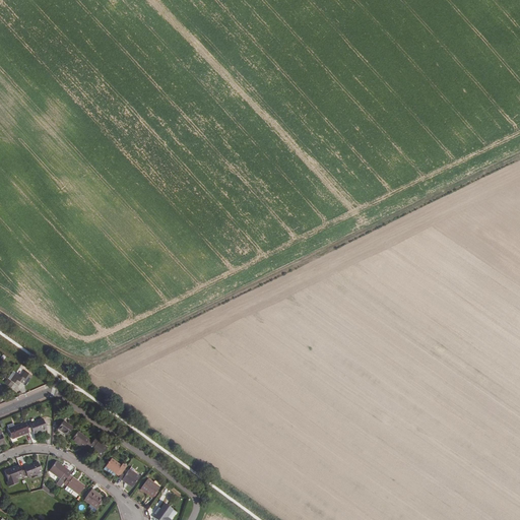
[(16,384),(19,381),(20,382),(24,385),(27,380),(28,381),(31,375),(25,371),(21,377),(15,373),(13,372),(8,378),(10,380),(16,384)]
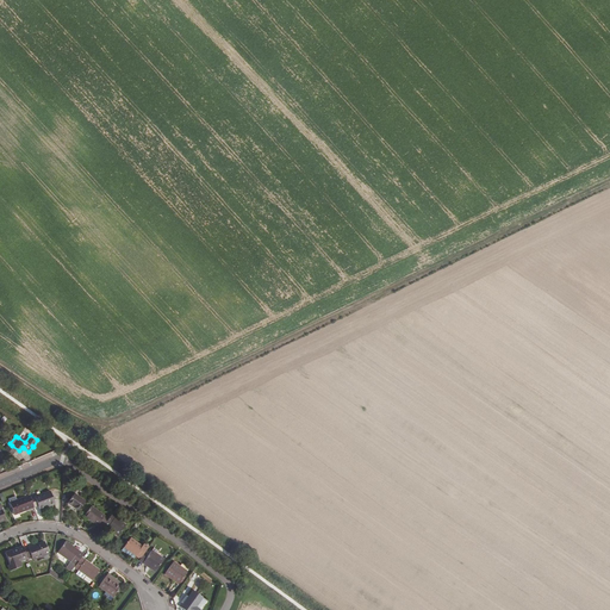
[(12,447),(8,452),(14,456),(18,452),(12,447)]
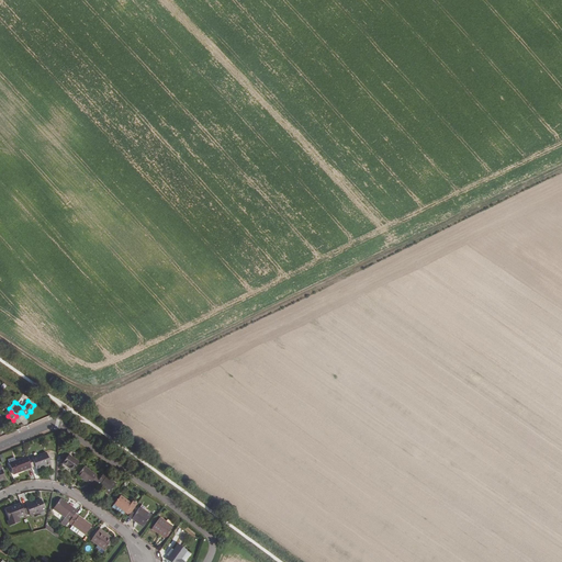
[(46,452),(27,460),(31,468),(35,467),(36,470),(51,464),(46,452)]
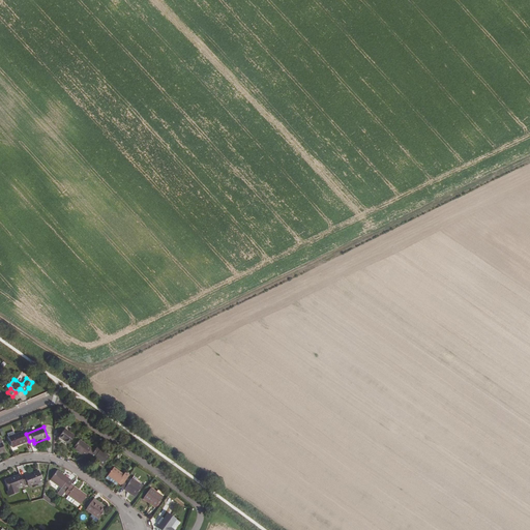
[(75,436),(65,429),(59,437),(68,444),(75,436)]
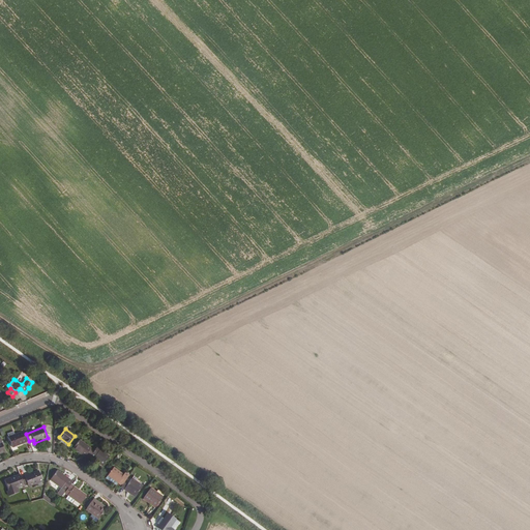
[(15,435),(8,437),(12,447),(29,441),(26,434),(25,431),(15,435)]
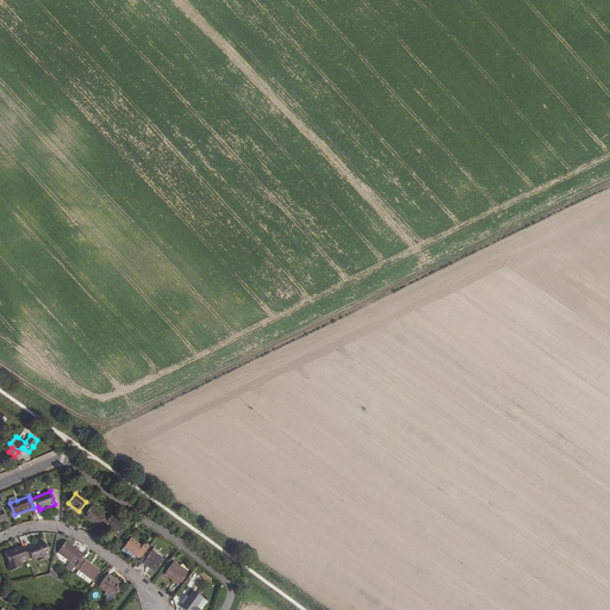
[(98,526),(100,523),(105,516),(91,506),(85,516),(98,526)]
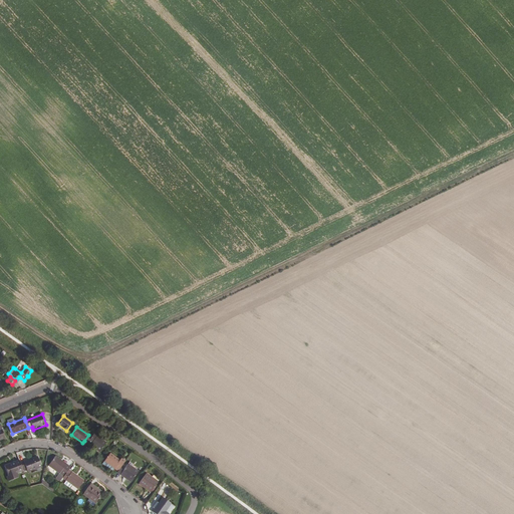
[(93,434),(91,438),(87,443),(99,452),(106,443),(93,434)]
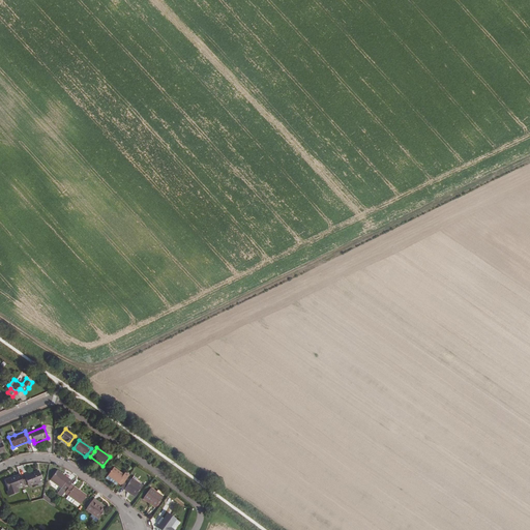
[(124,475),(113,468),(108,475),(121,486),(125,480),(129,476),(129,475),(126,473),(125,473),(124,475)]
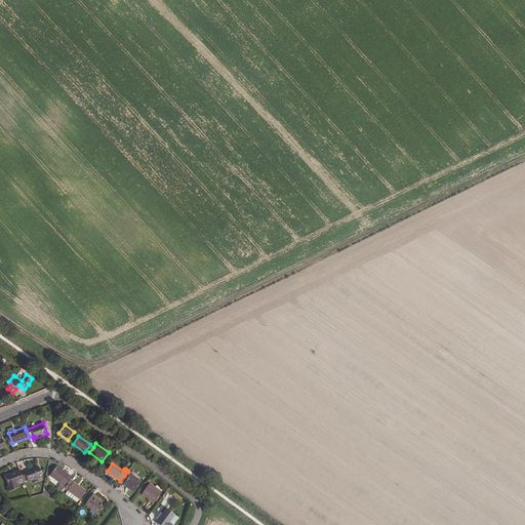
[(49,476),(65,487),(70,480),(72,477),(56,466),(49,476)]
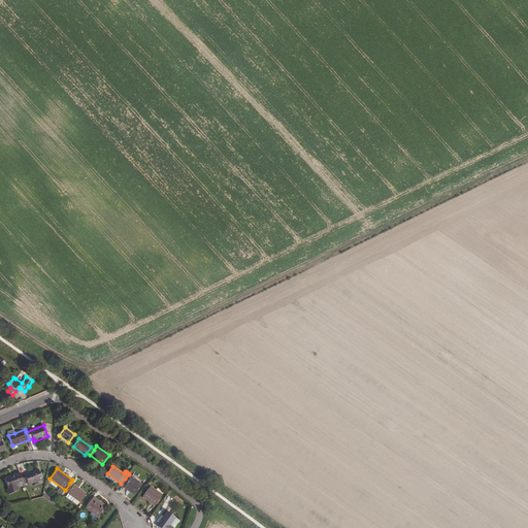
[(38,469),(21,476),(24,484),(27,482),(29,485),(42,480),(38,469)]
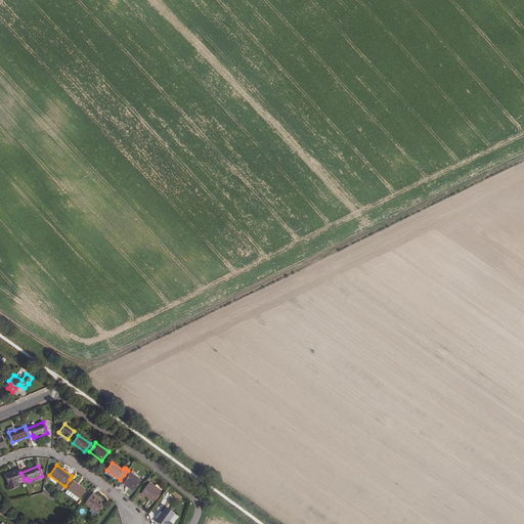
[(20,473),(19,469),(4,475),(8,485),(6,486),(8,490),(19,487),(17,482),(24,480),(20,473)]
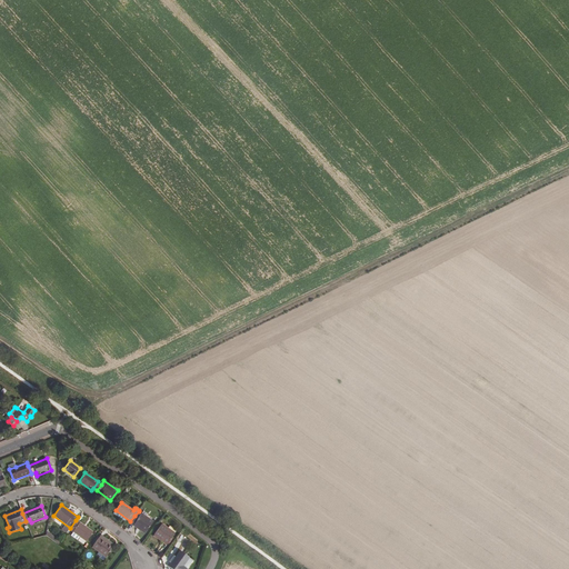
[(138,518),(135,516),(130,521),(133,525),(145,532),(152,522),(141,513),(138,518)]
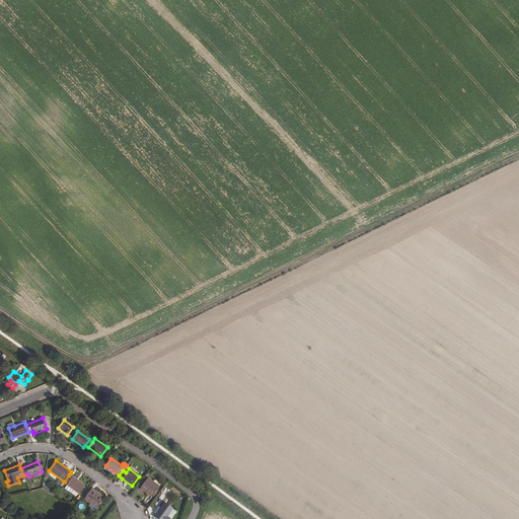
[(69,474),(64,482),(63,483),(79,494),(85,486),(69,474)]
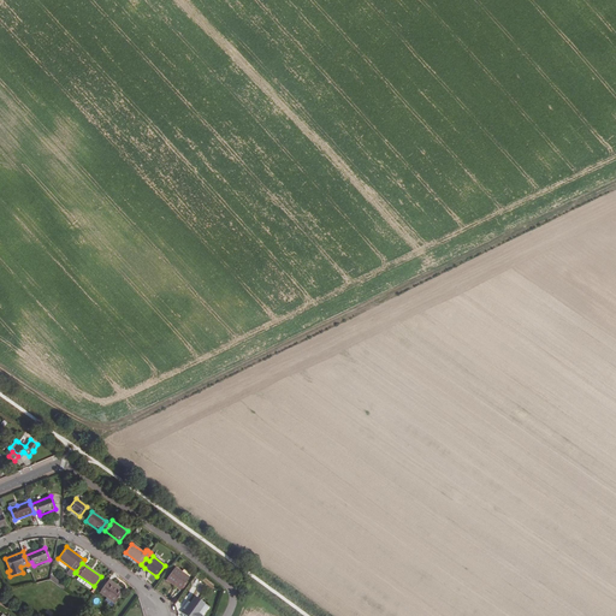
[(141,567),(144,569),(157,578),(157,576),(144,568),(141,564),(141,567)]
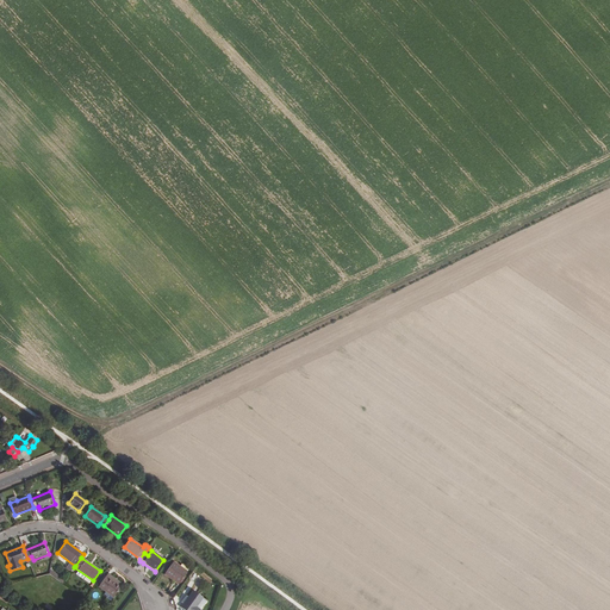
[(173,561),(166,573),(180,583),(187,572),(173,561)]
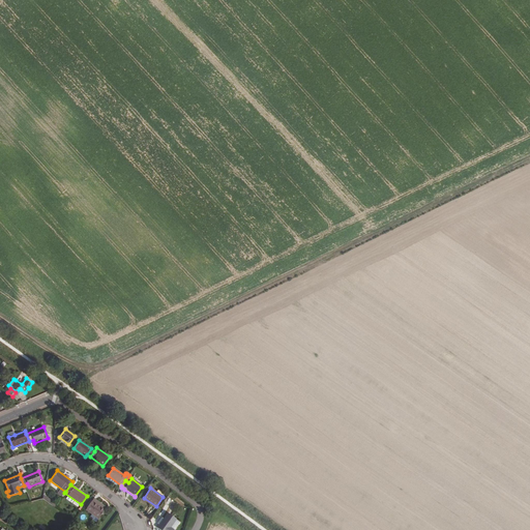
[(42,499),(54,507),(56,505),(43,496),(42,499)]
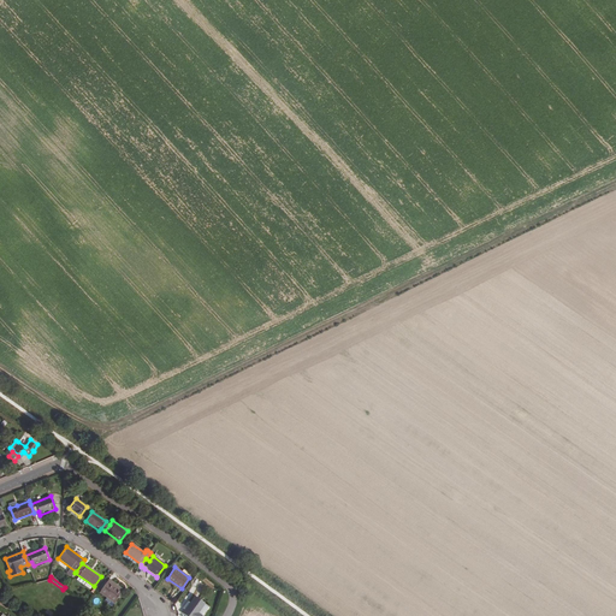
[(167,579),(166,580),(181,590),(182,588),(167,579)]
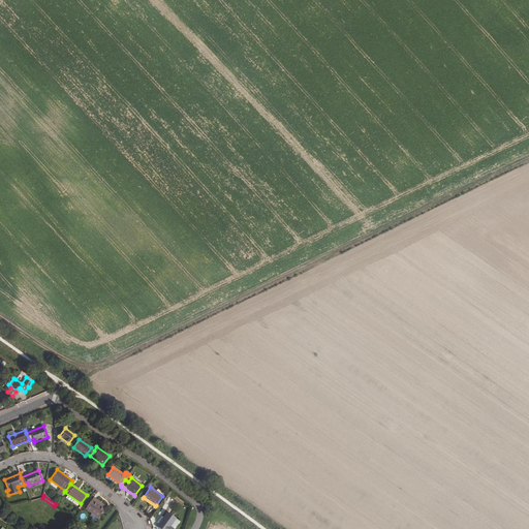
[(93,498),(92,499),(105,508),(106,507),(93,498)]
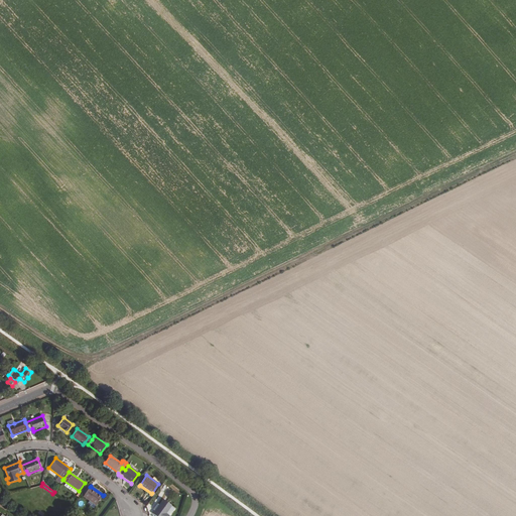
[(83,496),(96,505),(103,496),(90,487),(83,496)]
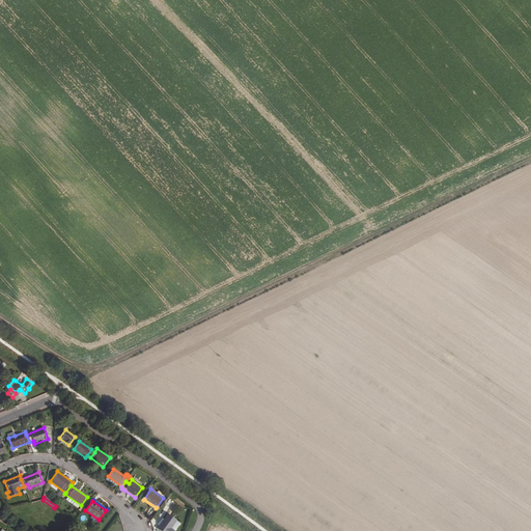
[(160,530),(173,530),(174,530),(171,529),(176,521),(176,520),(168,513),(158,529),(160,530)]
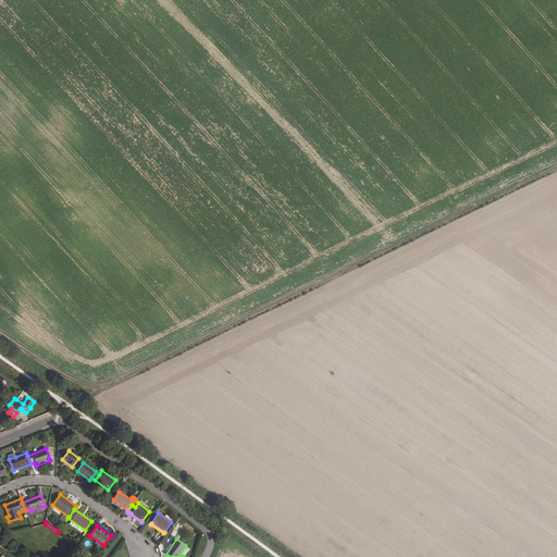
[(185,546),(180,555),(183,556),(188,548),(185,546)]
